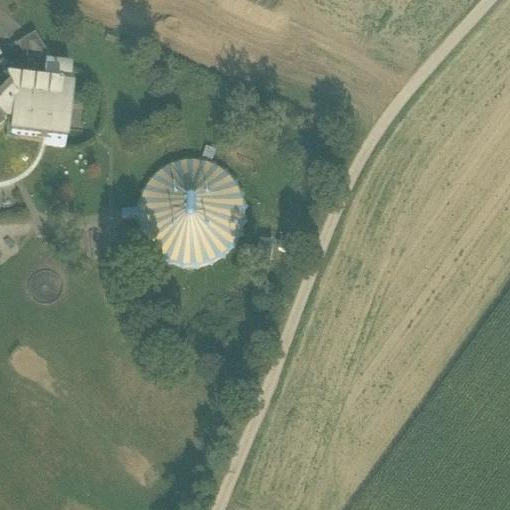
[(18,45),(30,65),(48,54),(36,34),(18,45)]
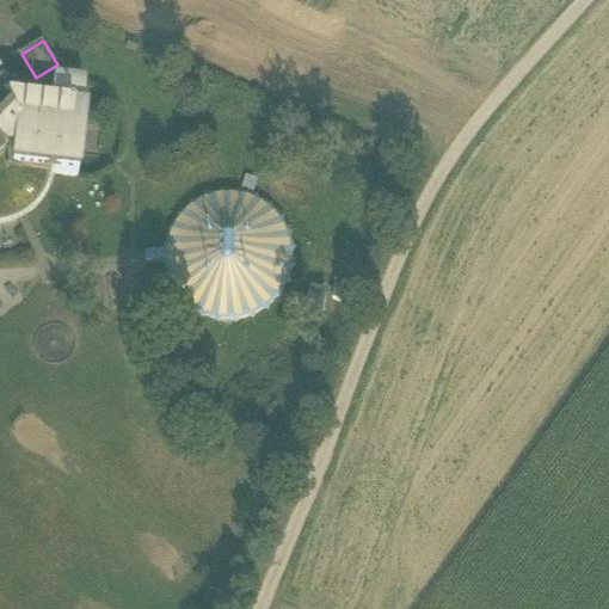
[(0,154),(5,151),(0,146),(0,129),(4,127),(26,104),(18,90),(0,61),(0,154)]
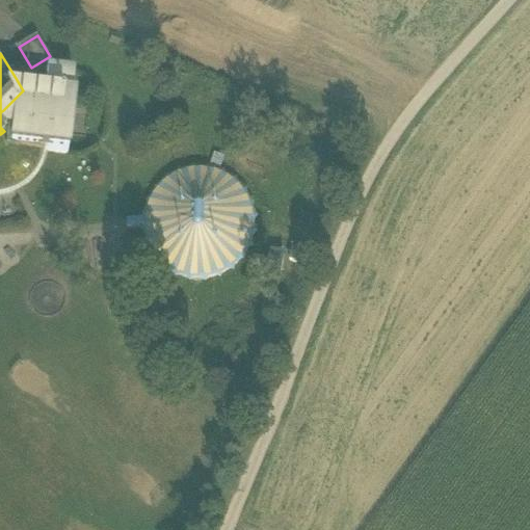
[(35,75),(33,91),(72,96),(75,72),(57,70),(50,56),(31,68),(35,75)]
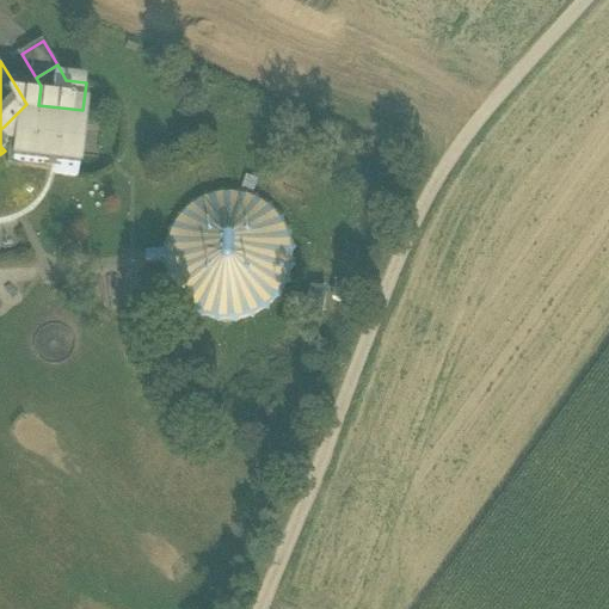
[(36,78),(18,90),(26,104),(38,105),(41,86),(36,78)]
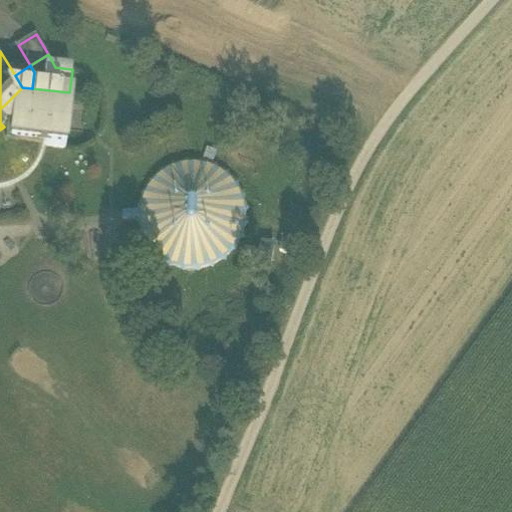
[(73,93),(69,92),(32,88),(22,87),(3,106),(14,116),(4,126),(0,130),(0,138),(44,144),(66,146),(72,103),(73,93)]
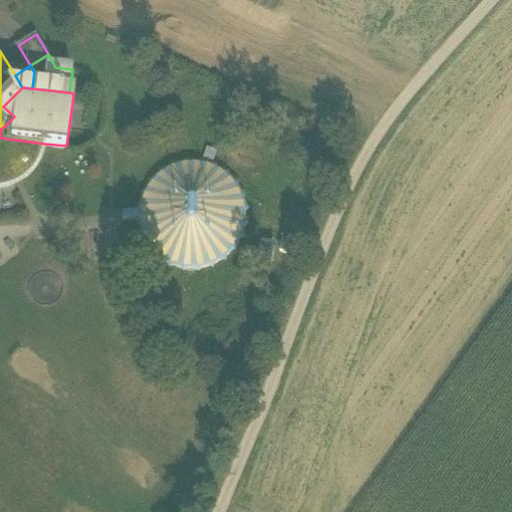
[(0,108),(0,122),(4,126),(14,116),(3,106),(0,108)]
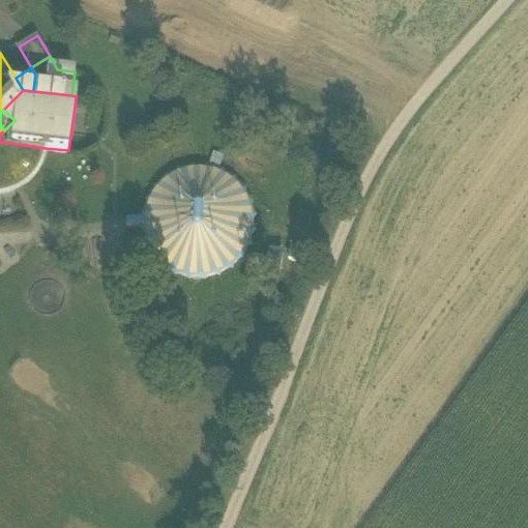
[(216,271),(231,265),(242,256),(252,243),(256,229),(257,213),(253,198),(244,184),(233,174),(220,168),(204,165),(188,167),(175,173),(163,182),(154,195),(149,209),(148,225),(152,240),(160,254),(172,264),(185,270),(201,273),(216,271)]
